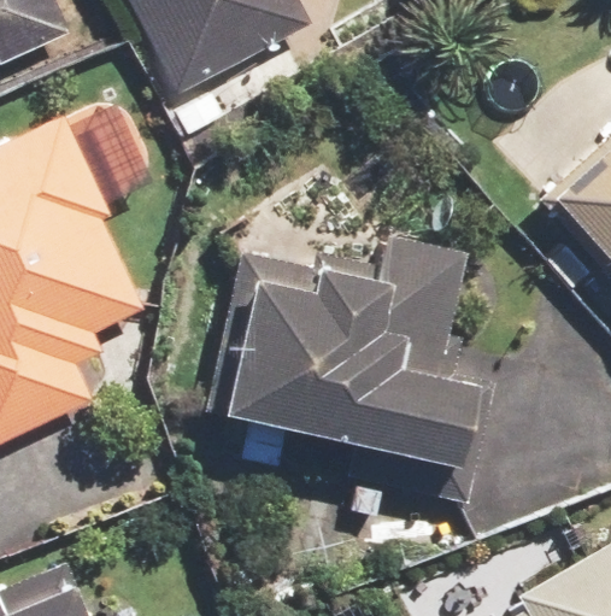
[(0,0),(0,65),(72,34),(57,0),(0,0)]
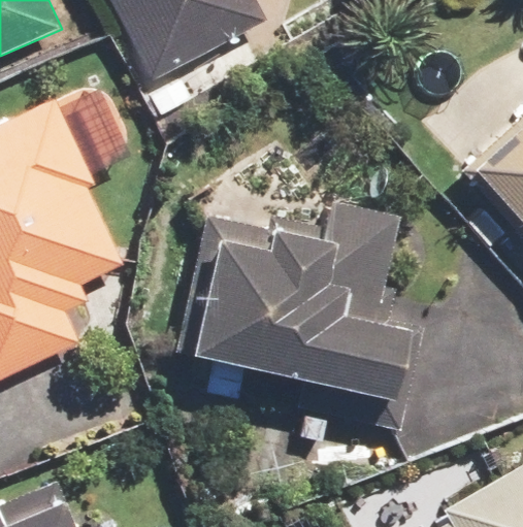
[(103,0),(149,84),(269,20),(258,0),(103,0)]
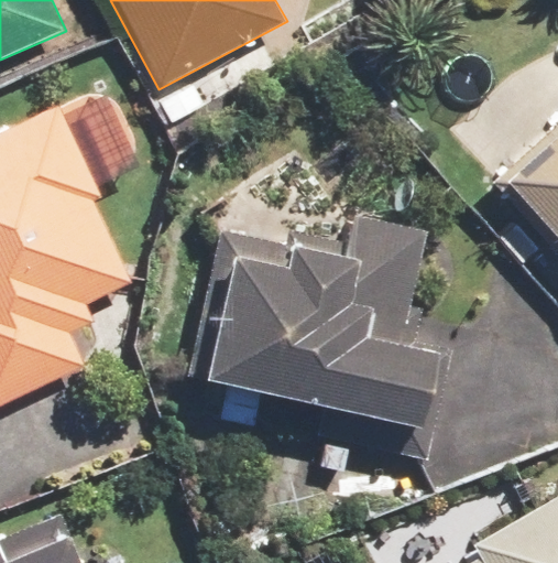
[(0,129),(0,403),(87,366),(72,332),(95,322),(86,302),(139,279),(63,103),(0,129)]
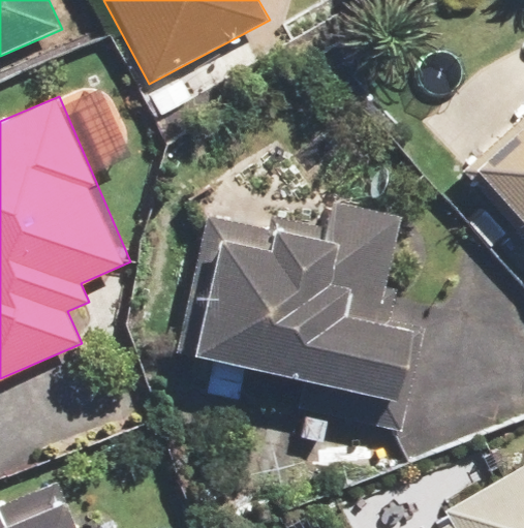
[(523,105),(458,164),(523,237),(523,105)]
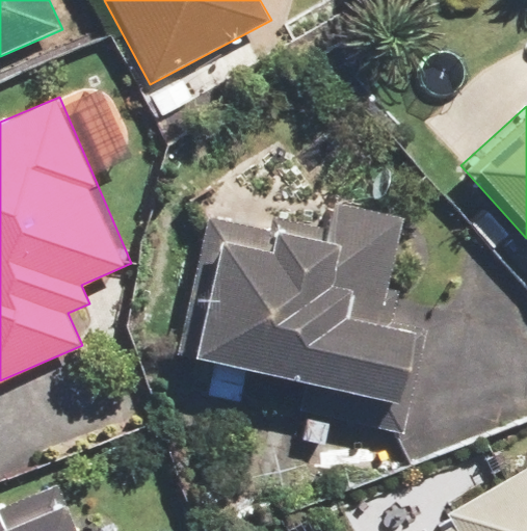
[(295,414),(405,435),(427,329),(384,321),(406,211),(334,196),(325,234),(207,210),(177,356),(301,381),(295,414)]
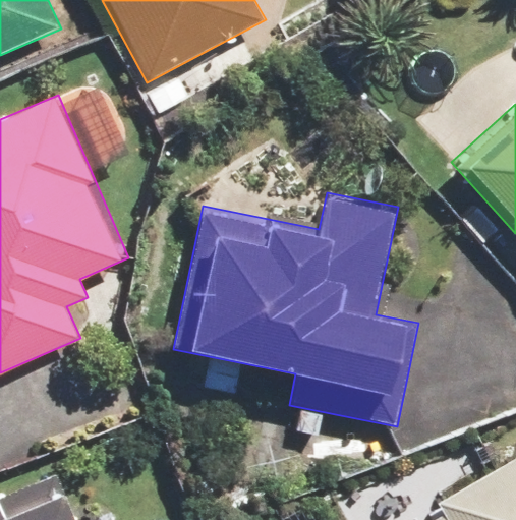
[(515,455),(437,501),(447,519),(515,519),(515,455)]
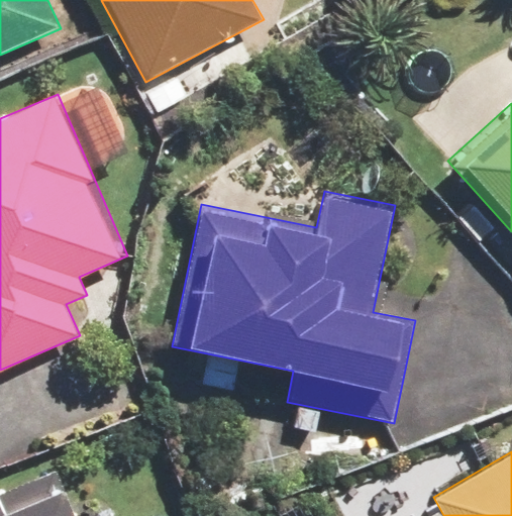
[(80,515),(59,465),(0,488),(0,515),(80,515)]
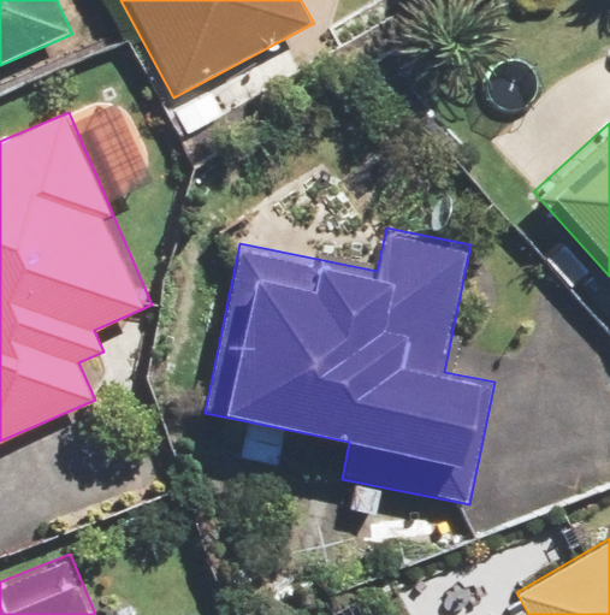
All buildings are outlined.
